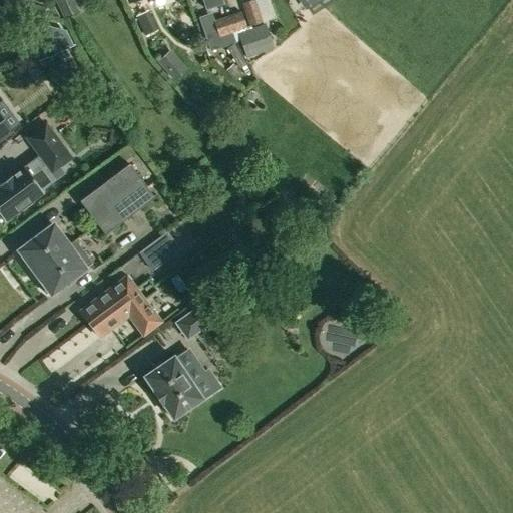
[(55,0),(64,18),(78,12),(72,0),(55,0)]
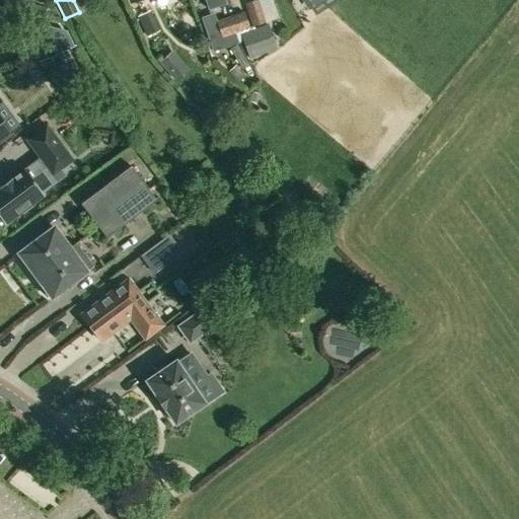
[(225,0),(207,0),(211,11),(227,5),(225,0)]
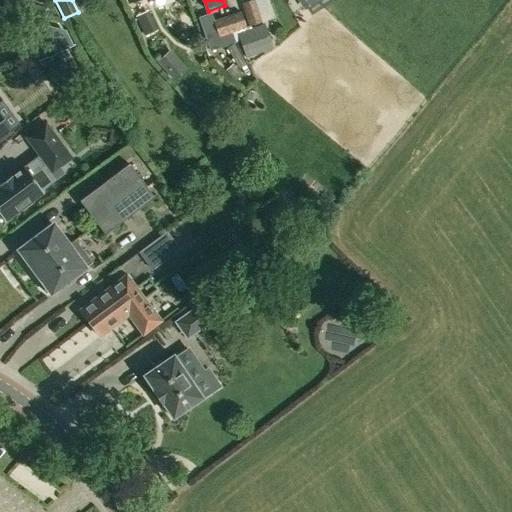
[(261,21),(253,0),(250,0),(240,3),(248,26),(261,21)]
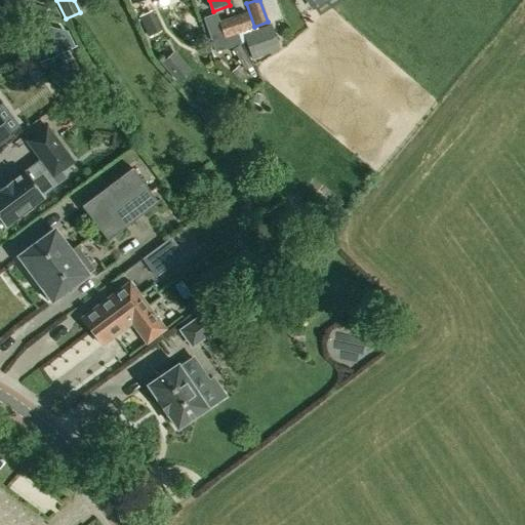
[(284,0),(270,0),(273,22),(287,19),(284,0)]
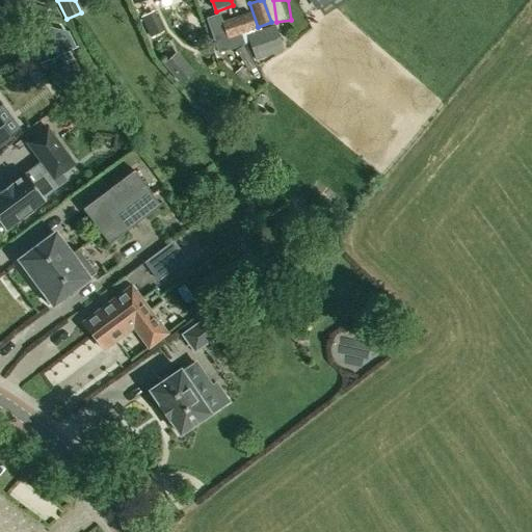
[(330,0),(308,0),(315,10),(330,0)]
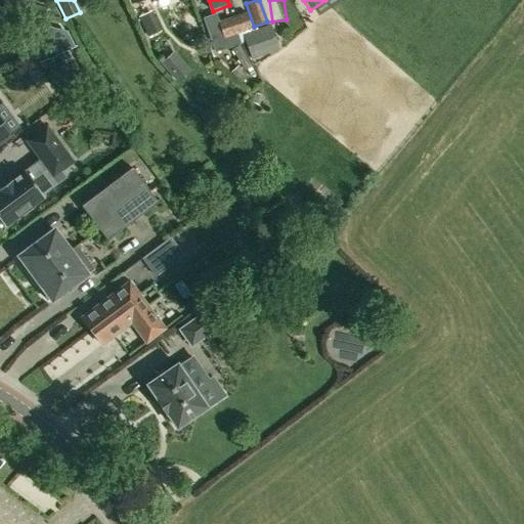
[(147,38),(161,32),(151,10),(138,16),(147,38)]
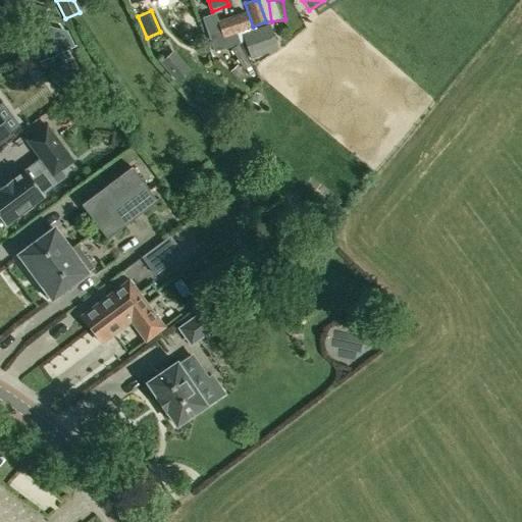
[(232,16),(238,32),(251,28),(246,12),(232,16)]
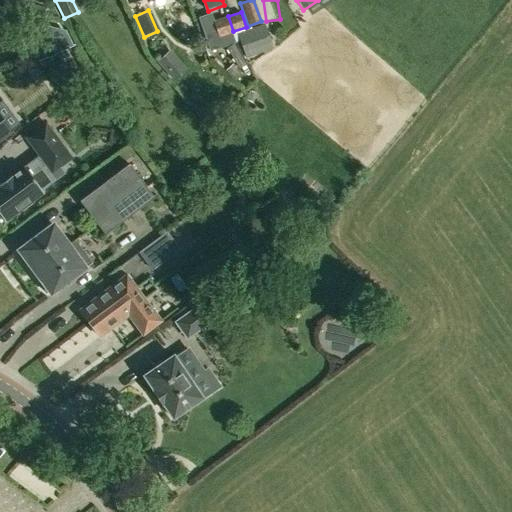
[(237,42),(233,31),(228,16),(213,21),(210,13),(198,17),(209,51),(235,43),(237,42)]
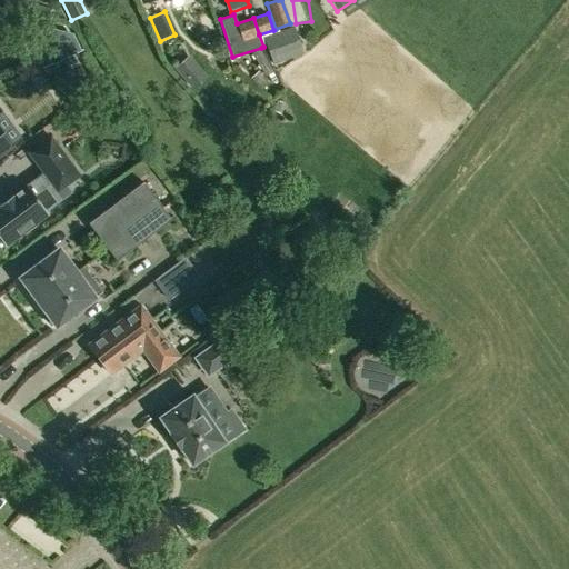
[(293,29),(265,39),(273,67),(303,56),(293,29)]
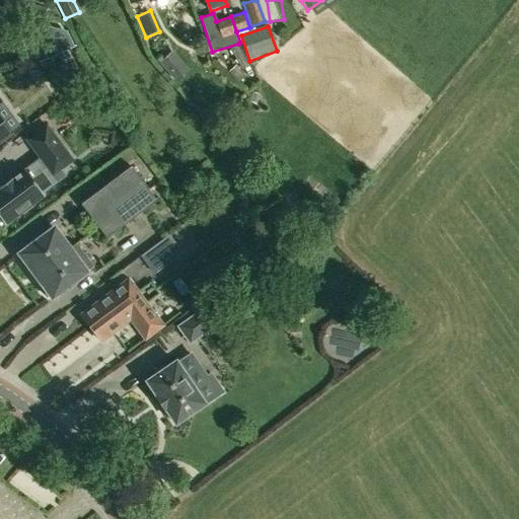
[(202,62),(207,53),(205,48),(201,46),(196,47),(191,56),(193,61),(197,63),(202,62)]
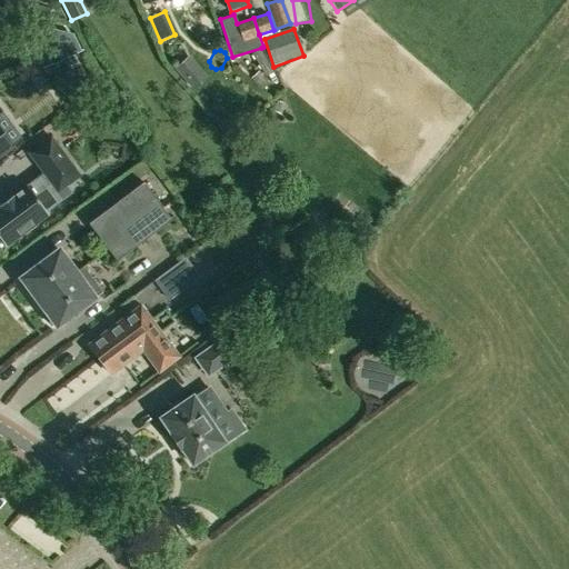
[(270,83),(259,75),(255,80),(265,89),(270,83)]
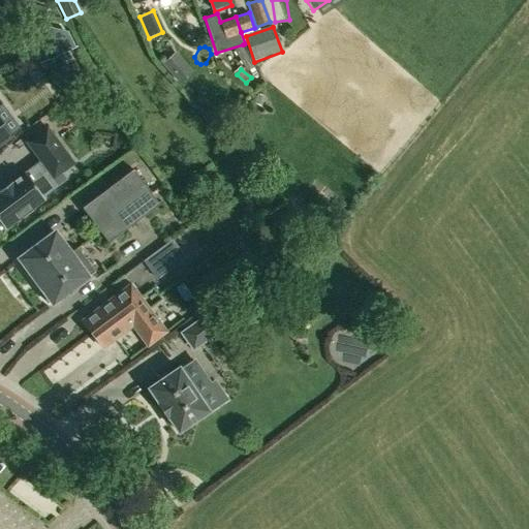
[(0,144),(13,134),(0,116),(0,105),(0,106),(0,105),(0,144)]
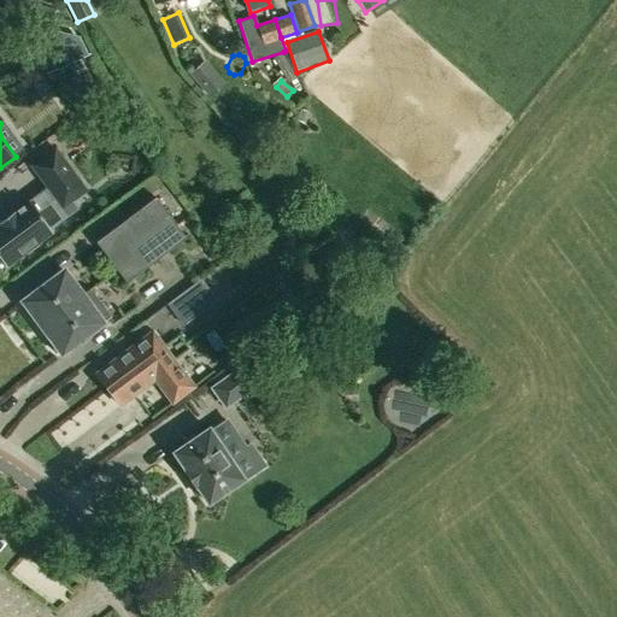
[(50,192),(51,192),(54,197),(77,180),(54,148),(31,166),(46,186),(50,192)]
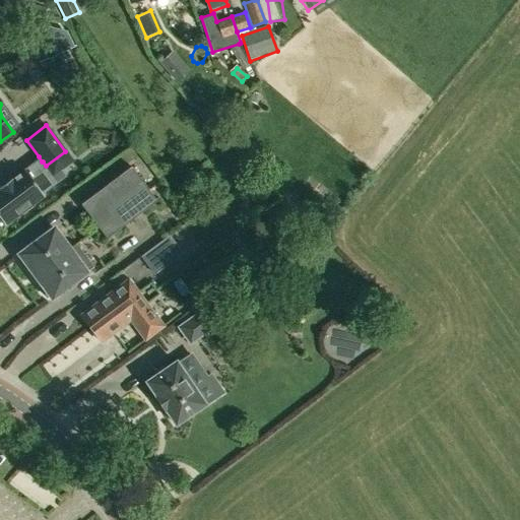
[(35,167),(34,166),(25,172),(23,170),(0,186),(0,221),(1,221),(4,224),(43,195),(42,193),(50,187),(36,168),(35,167)]
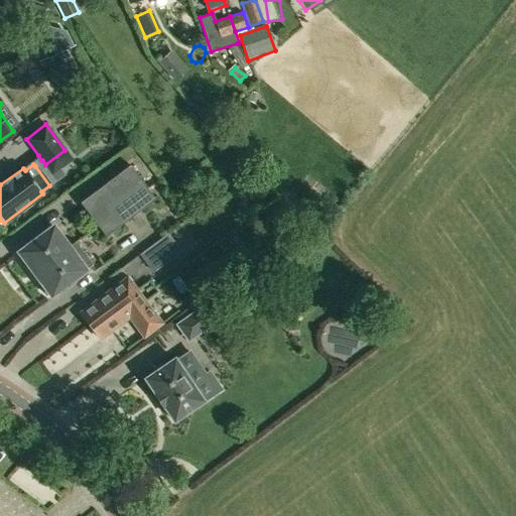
[(105,237),(155,200),(129,165),(80,203),(105,237)]
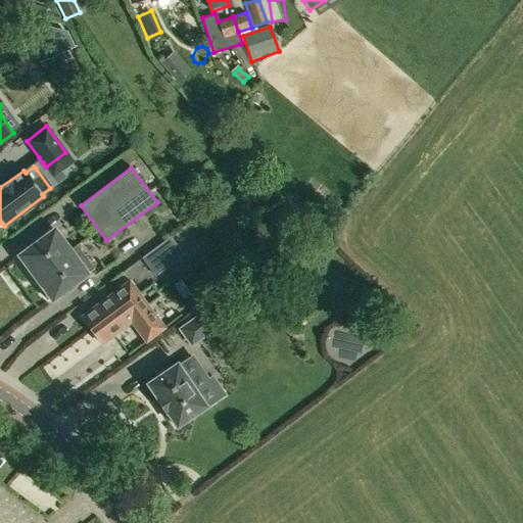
[(232,182),(222,189),(223,191),(219,194),(221,198),(236,188),(232,182)]
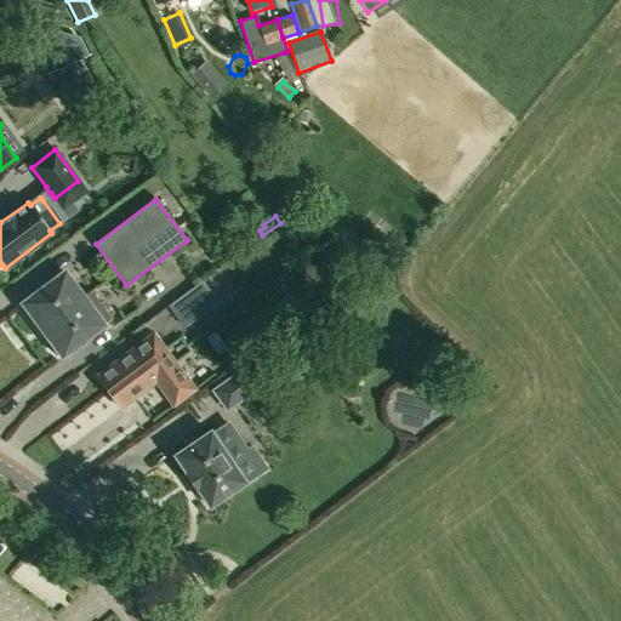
[(41,329),(43,330),(66,311),(81,297),(63,273),(22,303),(26,307),(21,311),(30,322),(34,319),(41,329)]
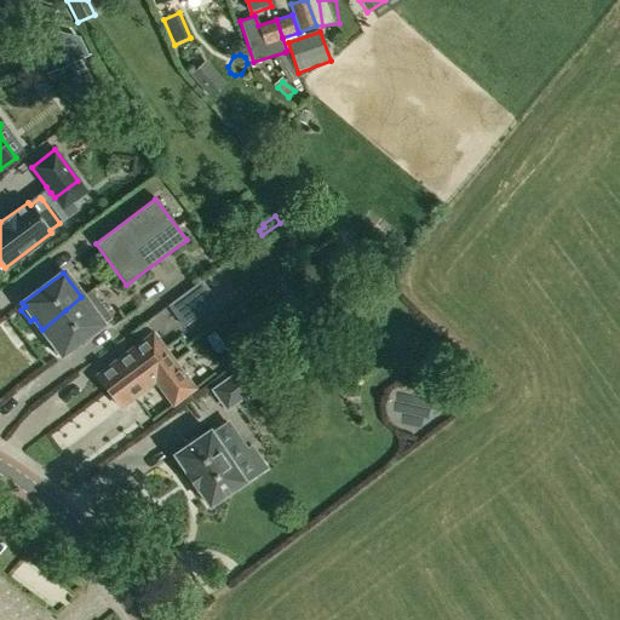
[(65,310),(42,329),(50,340),(46,343),(55,355),(59,352),(62,356),(112,319),(91,291),(81,297),(65,310)]
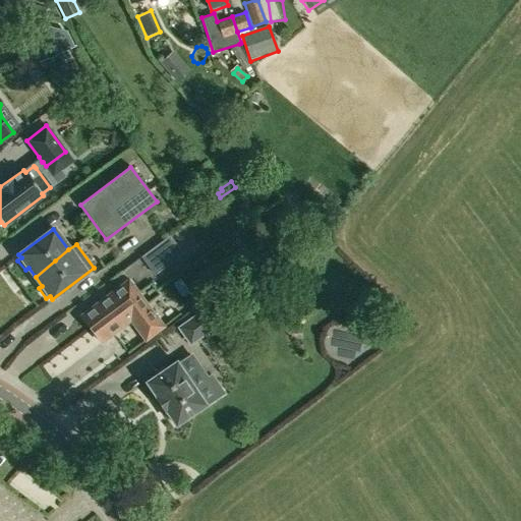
[(170,264),(157,246),(140,257),(154,276),(170,264)]
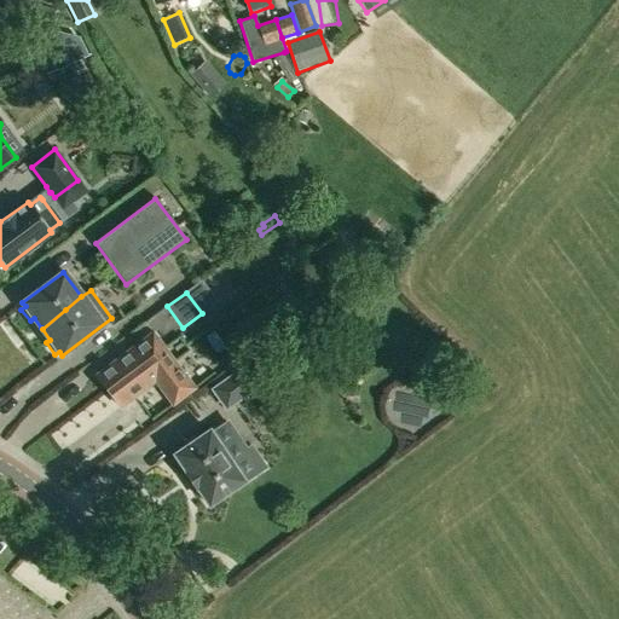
[(287,324),(276,308),(252,325),(264,341),(287,324)]
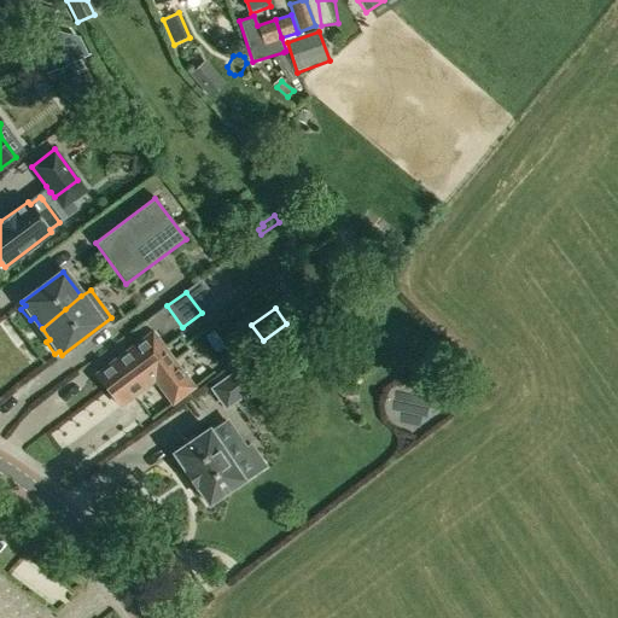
[(95,374),(108,391),(164,347),(152,332),(95,374)]
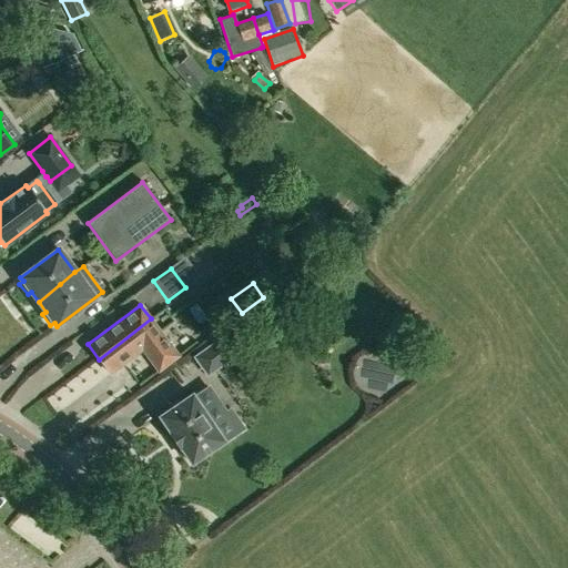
[(151,318),(99,359),(110,374),(142,351),(158,373),(179,357),(151,318)]
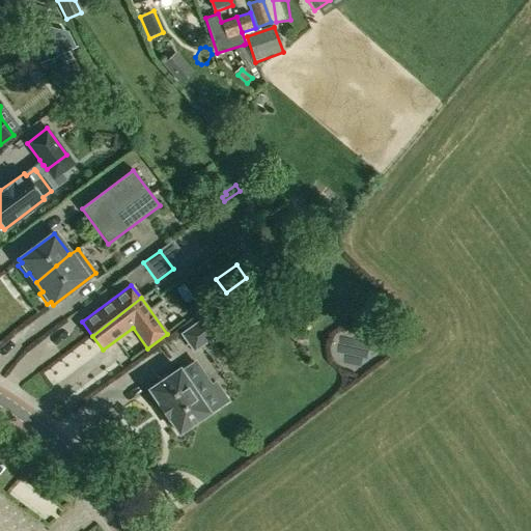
[(219,333),(207,317),(184,334),(194,350),(219,333)]
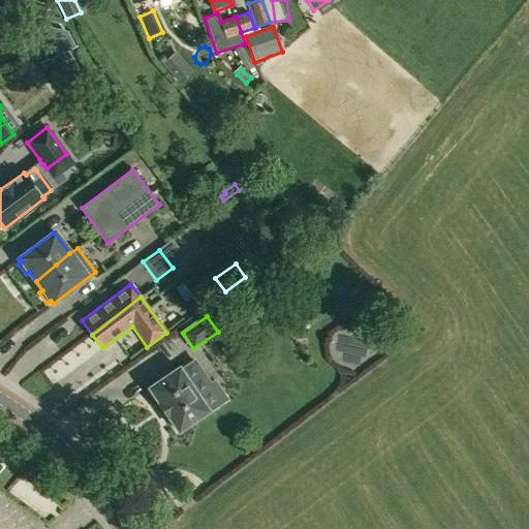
[(158,351),(178,338),(173,331),(154,344),(158,351)]
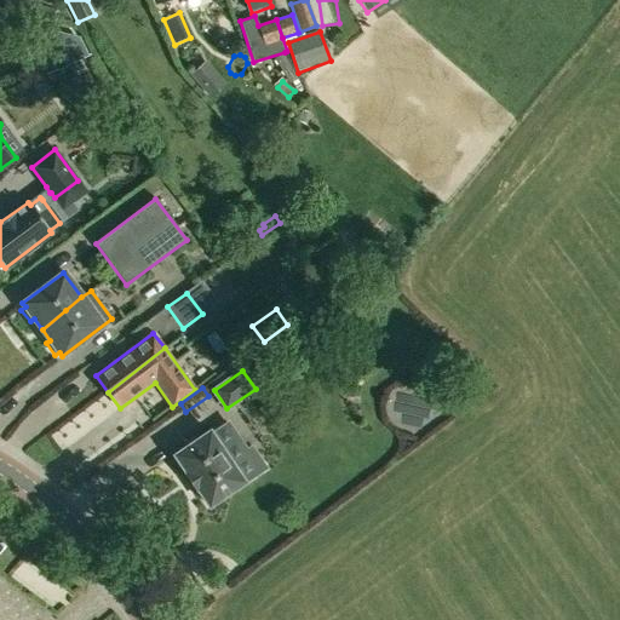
[(174,455),(210,506),(245,482),(231,461),(247,452),(225,420),(210,431),(174,455)]
